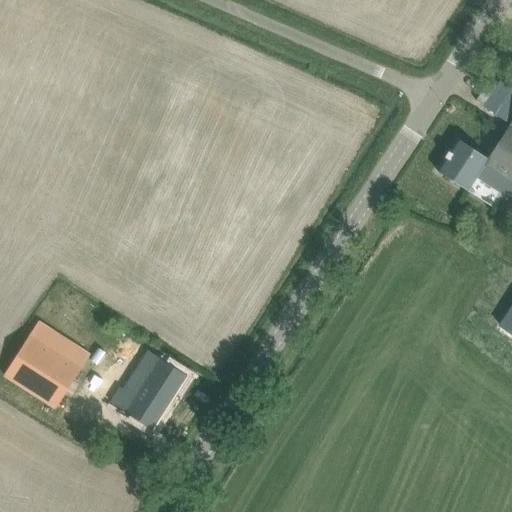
[(437,171),(473,194),(482,180),(511,199),(511,120),(488,158),(458,139),(437,171)]
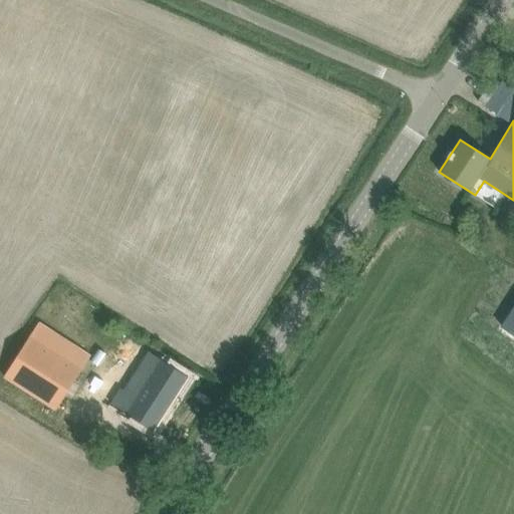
[(513,312),(503,328),(513,335),(513,312)]
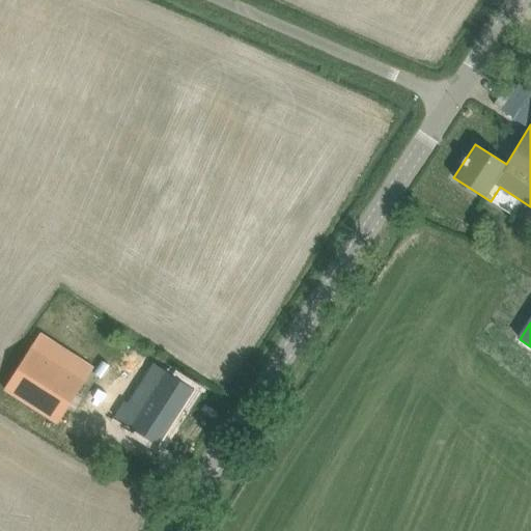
[(31,347),(4,390),(57,423),(84,381),(31,347)]
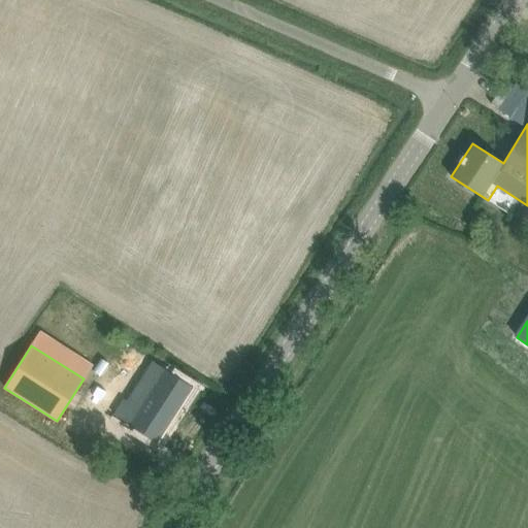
[(193,388),(176,376),(157,364),(139,391),(121,378),(106,400),(117,407),(112,414),(158,442),(193,388)]
